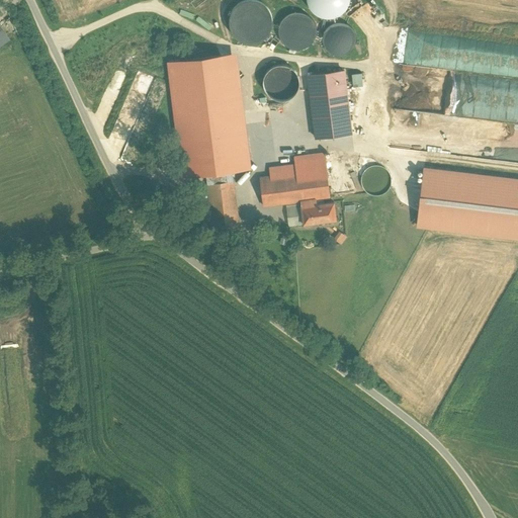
[(267,36),(271,30),(273,22),(271,15),(268,8),(263,3),(256,1),(250,0),(248,0),(243,1),(237,5),(232,10),(229,17),(229,23),(230,30),(234,36),(240,41),(247,45),(254,45),(262,41),(267,36)]
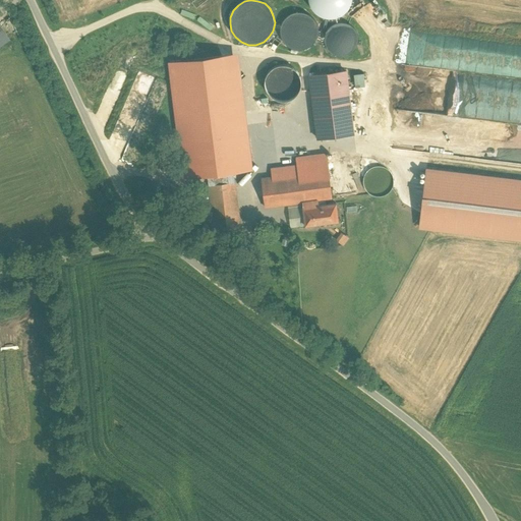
[(307,0),(309,4),(313,10),(319,14),(325,17),(332,17),(339,15),(344,11),(348,5),(349,0),(307,0)]
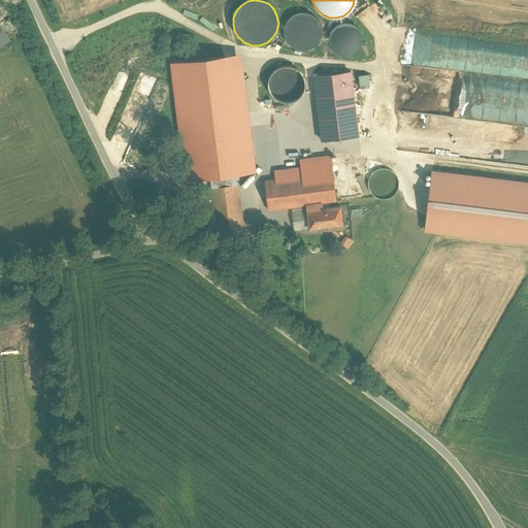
[(320,40),(322,35),(322,29),(320,23),(317,19),(311,14),(305,13),(299,13),(294,17),(289,21),(286,26),(286,32),(287,38),(289,43),(294,47),(299,50),(305,51),(311,48),(317,45),(320,40)]
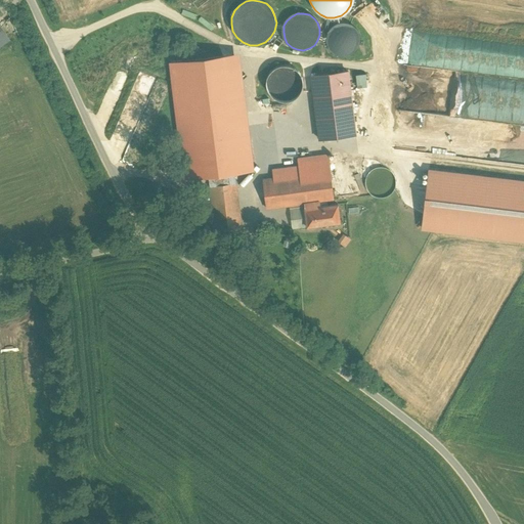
[(328,38),(328,43),(331,48),(334,52),(339,54),(344,55),(349,54),(353,51),(357,48),(359,43),(359,37),(358,32),(355,28),(350,25),(345,23),(340,24),(336,26),(332,29),(329,33),(328,38)]
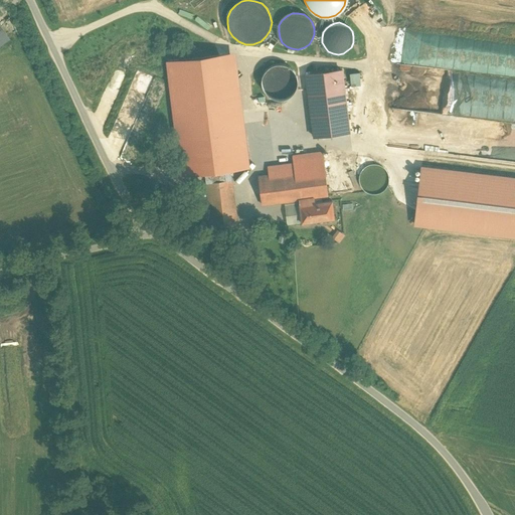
[(299,87),(300,82),(299,79),(298,75),(297,71),(294,68),(291,66),(287,64),(284,63),(281,63),(277,64),(273,65),(270,67),(268,69),(266,71),(264,75),(263,79),(263,82),(263,87),(265,91),(267,94),(269,96),(272,98),(275,100),(278,101),(282,101),(285,101),(289,99),(292,98),(294,95),(297,93),(298,90),(299,87)]
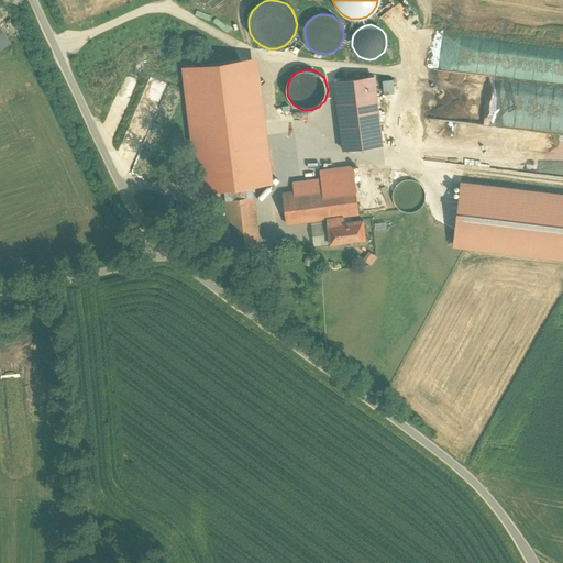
[(374,75),(333,80),(342,151),(383,144),(374,75)]
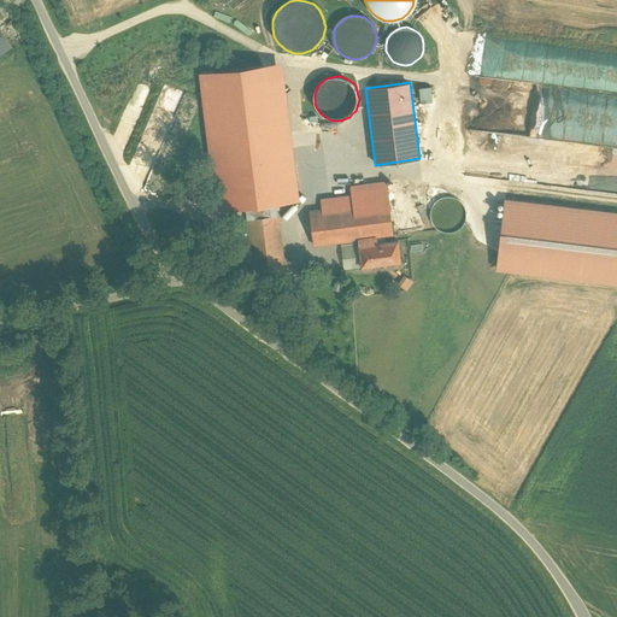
[(222,162),(227,199),(295,188),(291,152),(222,162)]
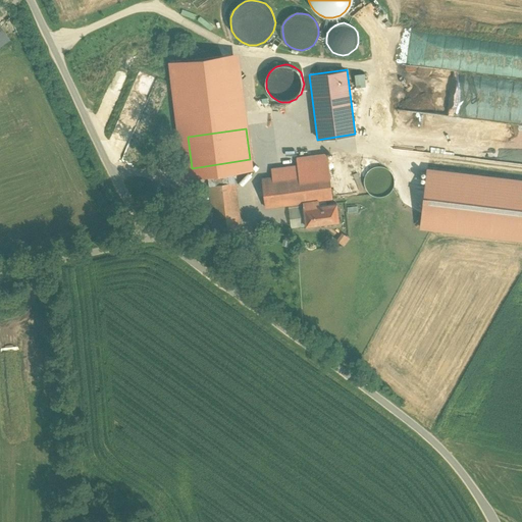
[(292,227),(340,226),(338,211),(323,211),(323,201),(330,200),(329,155),(302,155),(302,166),(274,166),(274,177),(267,177),(267,209),(292,209),(292,227)]
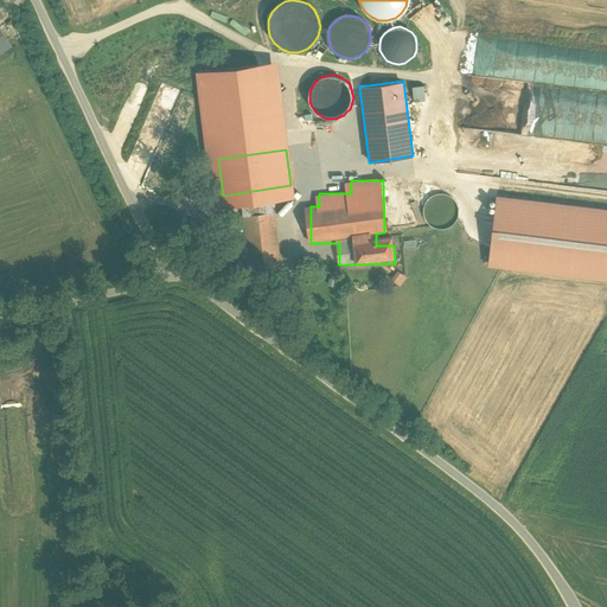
[(423,208),(423,215),(427,219),(430,224),(436,227),(442,228),(448,227),(453,224),(458,219),(460,213),(460,208),(459,202),(455,196),(451,192),(443,191),(438,191),(433,193),(428,197),(425,202),(423,208)]
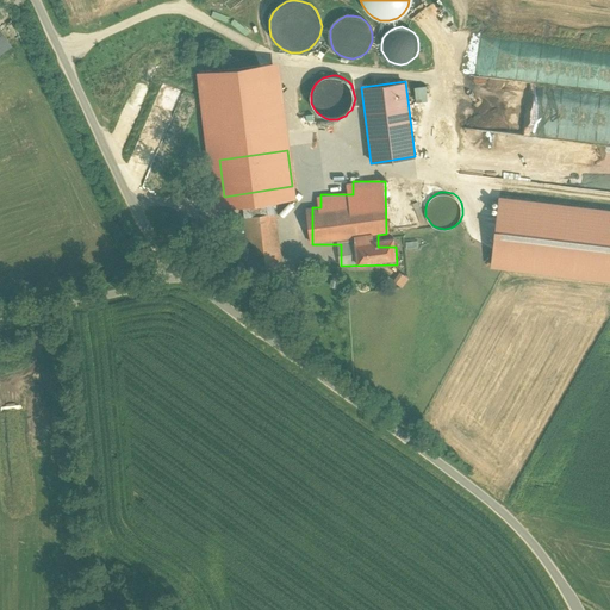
[(609,210),(498,195),(490,268),(609,282),(609,210)]
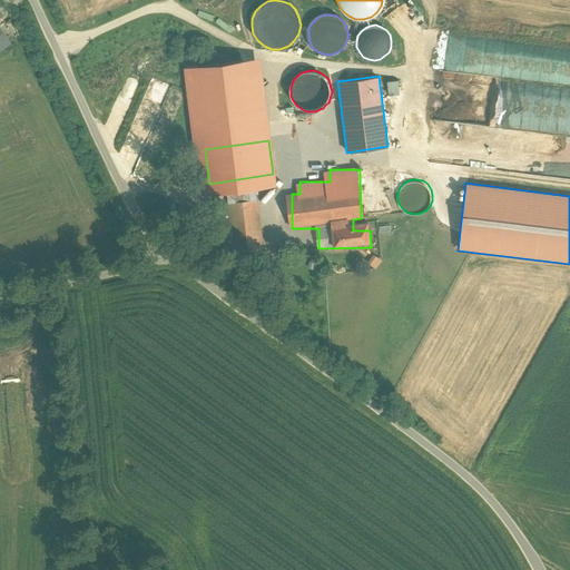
[(257,192),(225,196),(232,252),(264,247),(257,192)]
